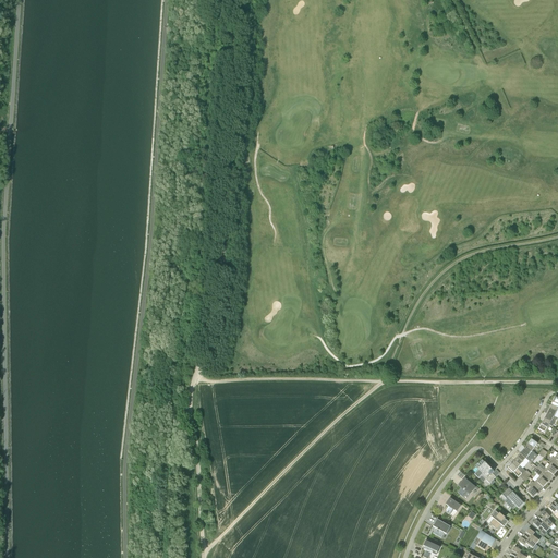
[(547,414),(554,417),(557,409),(552,405),(547,414)]
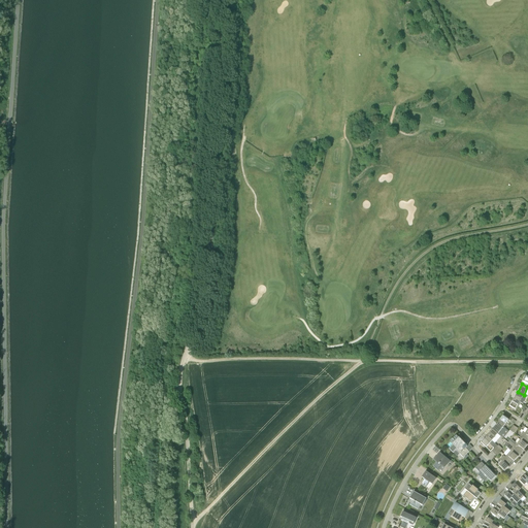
[(514,399),(520,402),(524,395),(518,392),(514,399)]
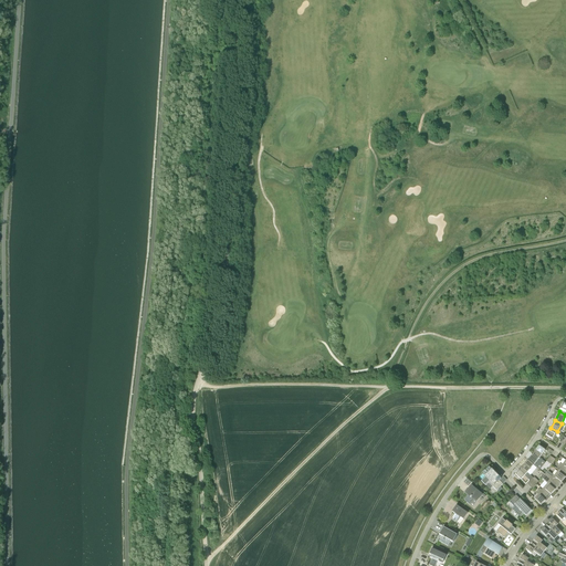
[(546,438),(549,440),(551,440),(552,439),(552,440),(557,431),(551,428),(546,436),(547,437),(546,438)]
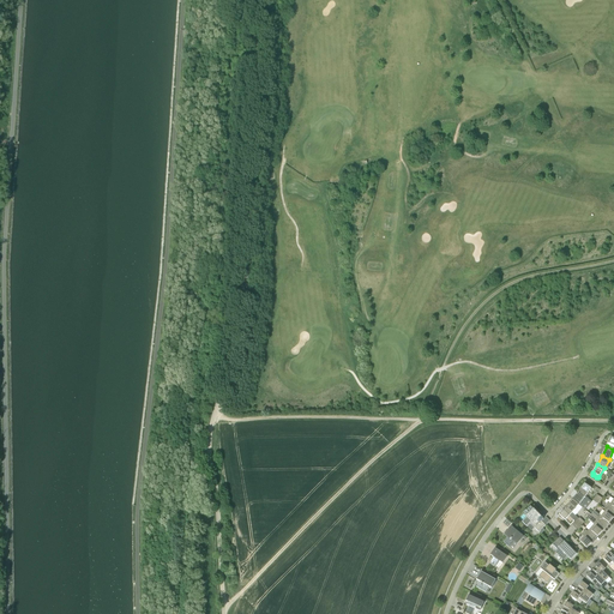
[(585,497),(591,488),(590,488),(591,487),(587,483),(585,485),(579,492),(585,497)]
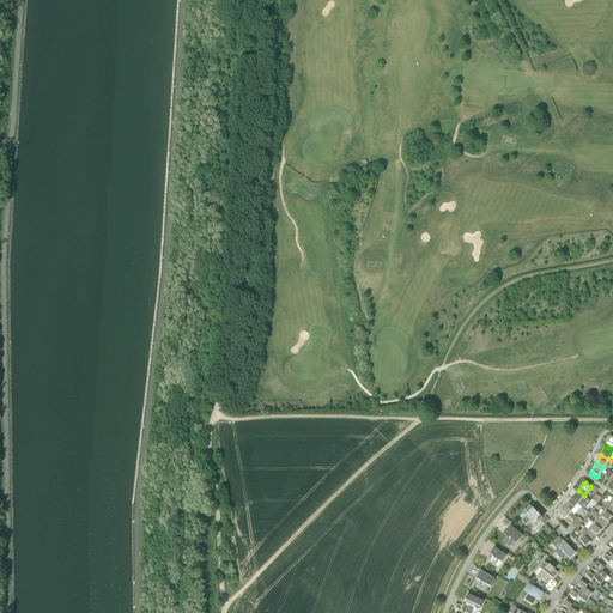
[(578,504),(581,507),(588,498),(584,496),(578,491),(571,499),(578,504)]
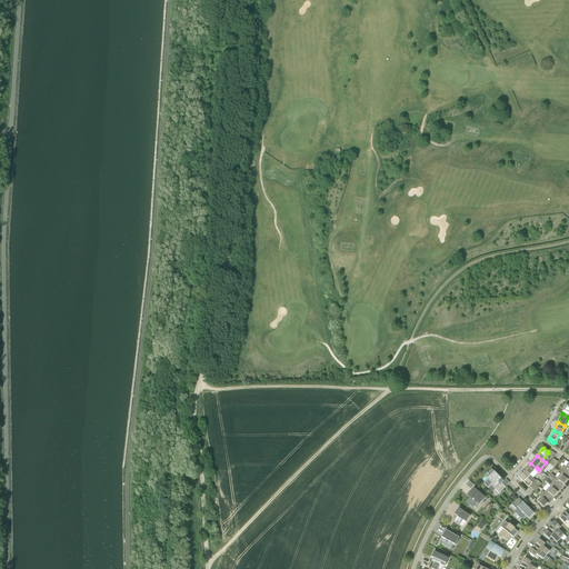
[(525,470),(530,476),(537,468),(530,463),(525,470)]
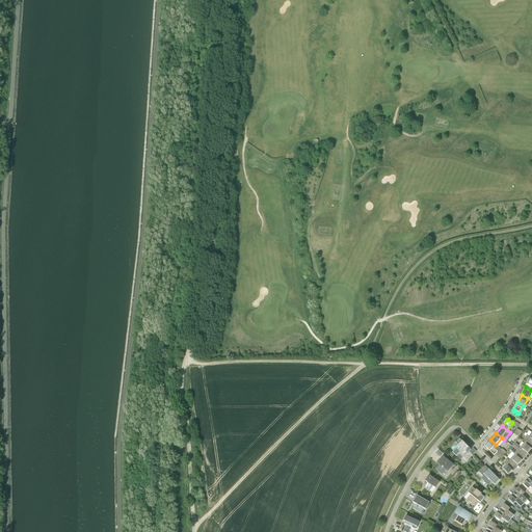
[(456,448),(452,452),(456,456),(459,454),(467,461),(473,455),(469,452),(471,450),(459,439),(456,443),(458,445),(456,447),(456,448)]
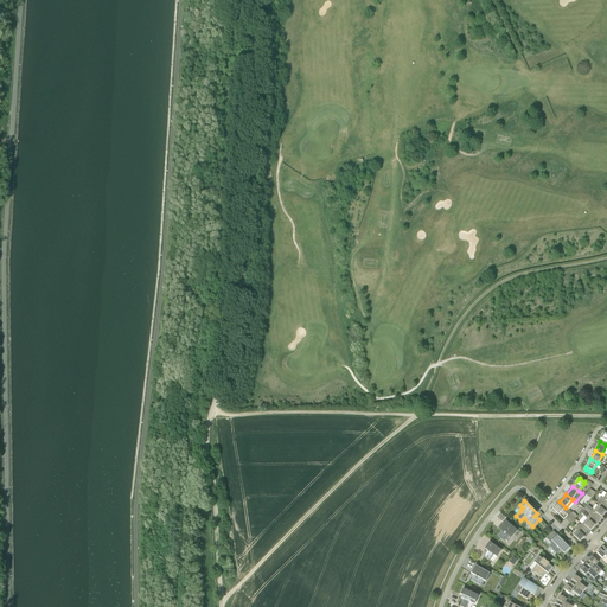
[(553,511),(556,515),(557,513),(558,515),(566,508),(560,502),(553,509),(554,510),(553,511)]
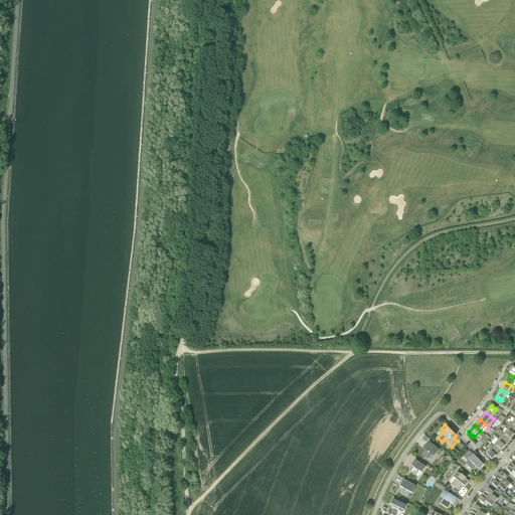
[(495,432),(507,442),(510,438),(511,439),(514,435),(513,434),(507,428),(504,433),(498,428),(495,432)]
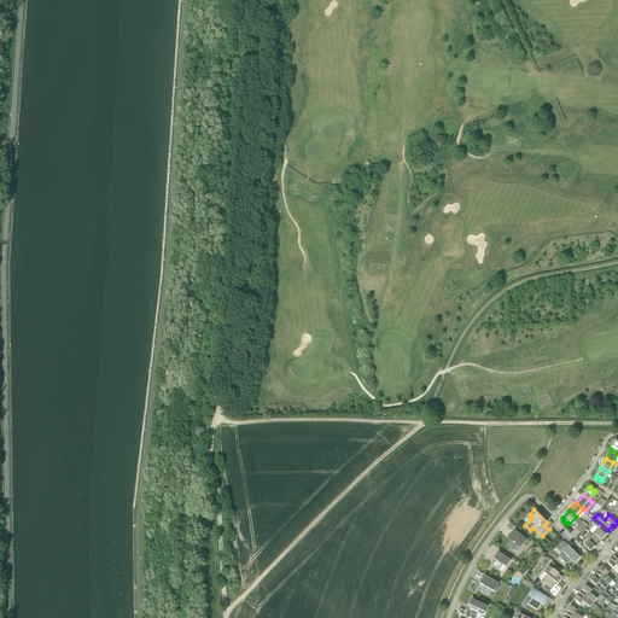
[(594,532),(600,540),(601,540),(606,535),(605,534),(608,530),(594,518),(592,523),(598,528),(594,532)]
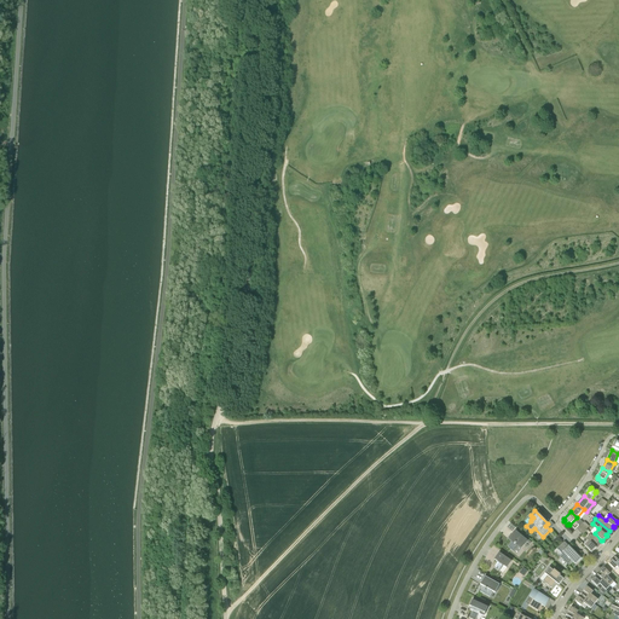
[(512,542),(508,547),(514,551),(519,547),(521,549),(527,542),(515,532),(509,539),(512,542)]
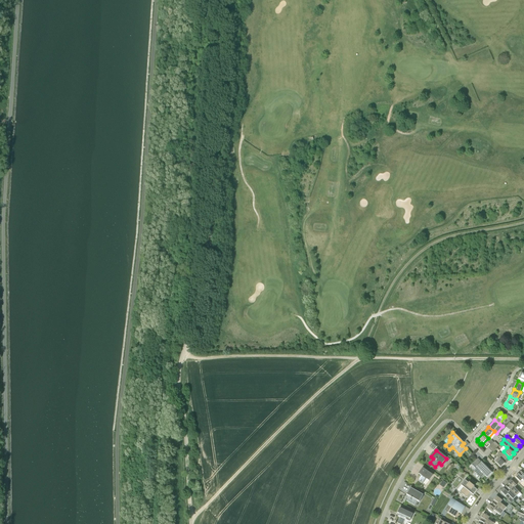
[(498,457),(494,461),(500,468),(505,464),(504,463),(509,457),(504,451),(501,453),(499,452),(496,455),(498,457)]
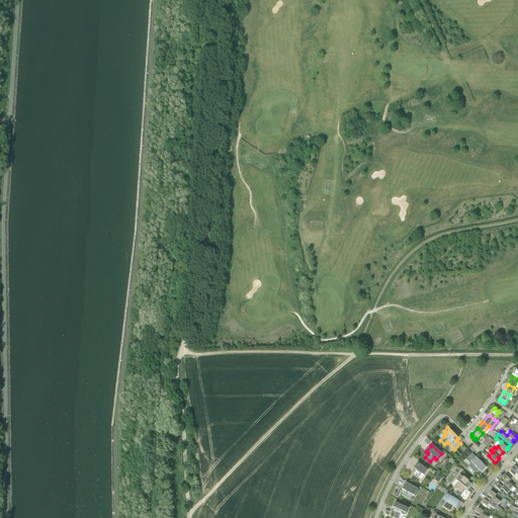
[(475,458),(470,454),(465,459),(470,464),(469,465),(477,473),(480,470),(482,472),(487,467),(476,456),(475,458)]
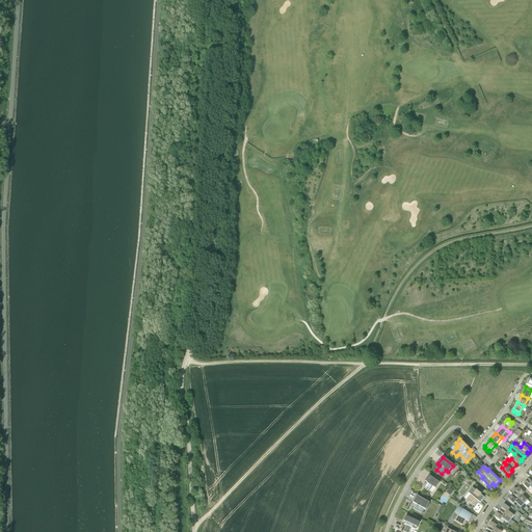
[(428,483),(425,487),(429,490),(432,486),(435,488),(440,482),(429,476),(425,481),(428,483)]
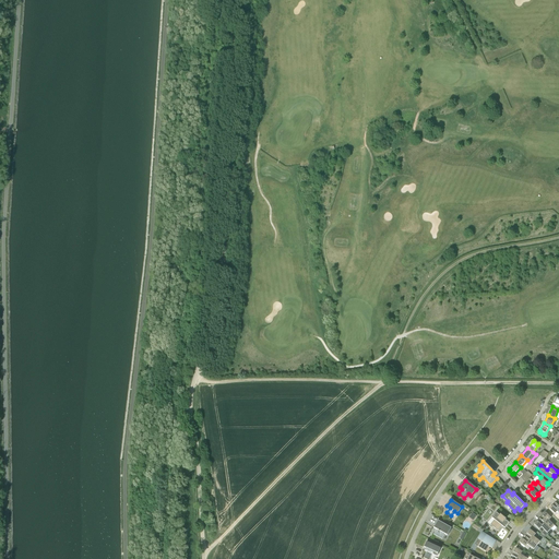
[(558,506),(556,502),(549,509),(555,514),(557,512),(558,513),(558,506)]
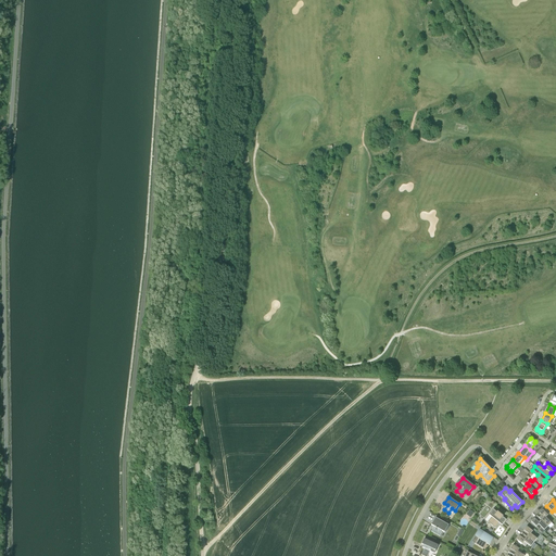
[(503,522),(504,523),(506,520),(503,517),(503,516),(497,512),(497,513),(494,509),(490,515),(492,517),(488,522),(495,528),(500,523),(501,525),(503,522)]
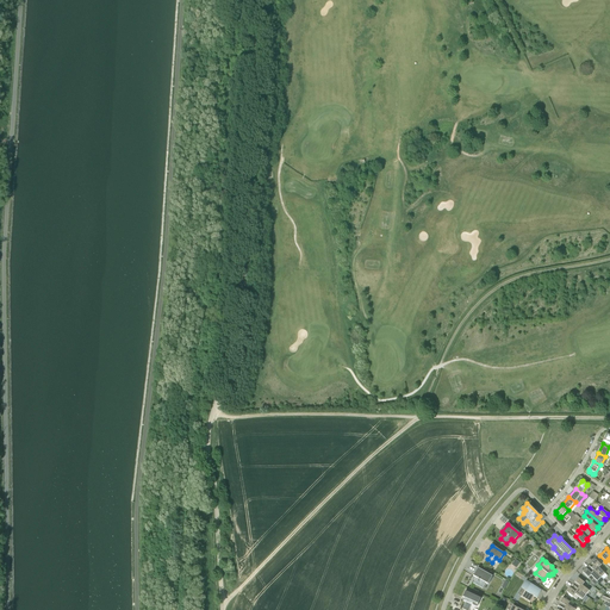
[(589,566),(602,578),(603,580),(608,576),(605,574),(599,567),(602,565),(596,559),(589,566)]
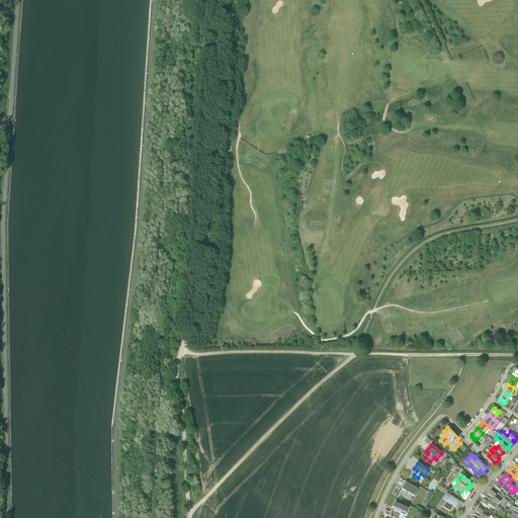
[(507,494),(511,491),(500,481),(495,486),(500,491),(502,489),(507,494)]
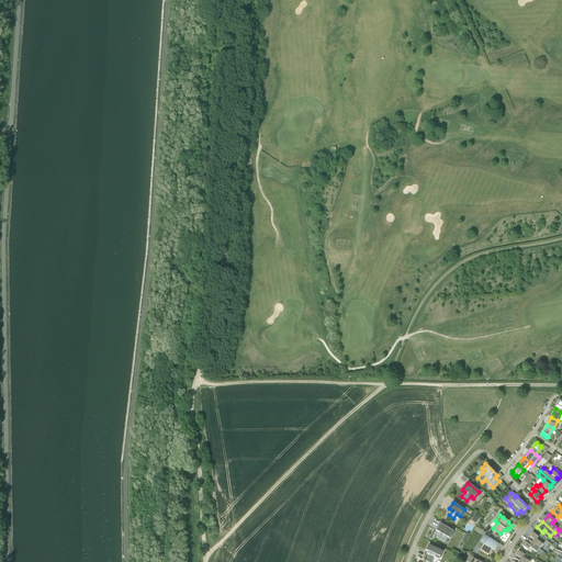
[(445,542),(448,538),(449,539),(453,531),(440,524),(436,531),(439,532),(436,538),(439,540),(445,542)]
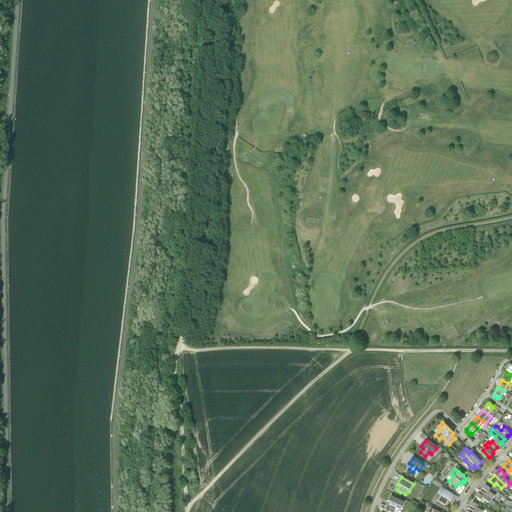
[(480,491),(492,500),(494,496),(489,491),(491,489),(485,485),(480,491)]
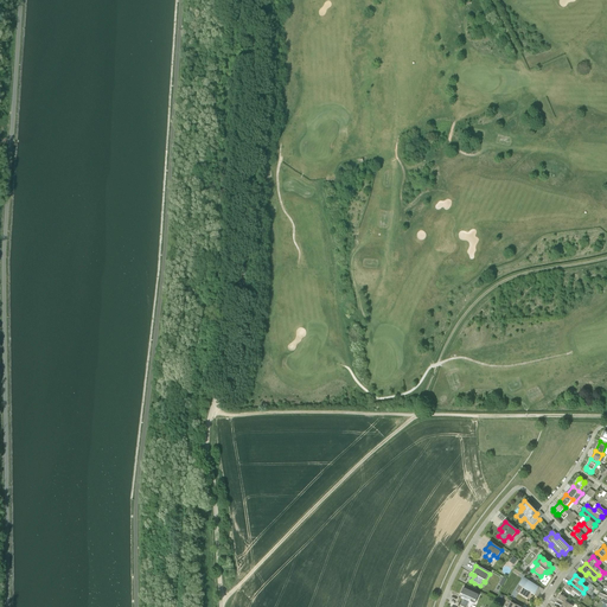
[(522,587),(518,593),(528,599),(531,593),(535,595),(538,588),(524,579),(519,586),(522,587)]
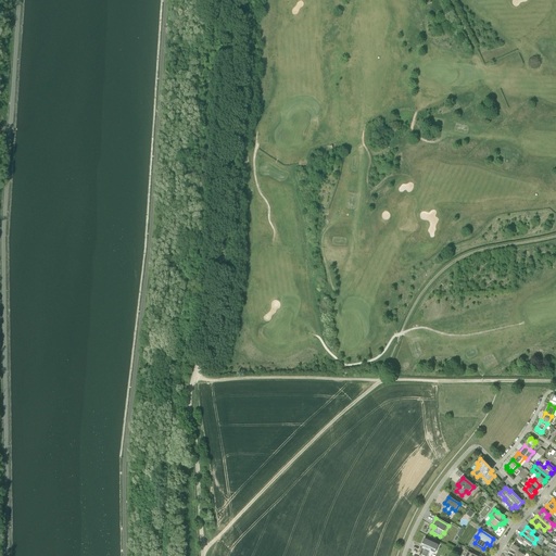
[(531,546),(534,543),(521,533),(517,540),(522,544),(525,542),(531,546)]
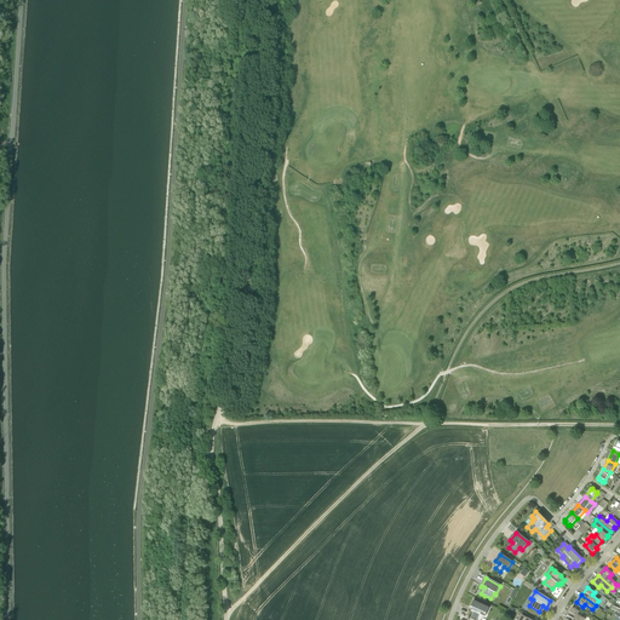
[(472,612),(470,619),(471,619),(477,619),(480,615),(483,616),(484,614),(486,614),(488,608),(474,601),(470,607),(472,608),(471,612),(472,612)]
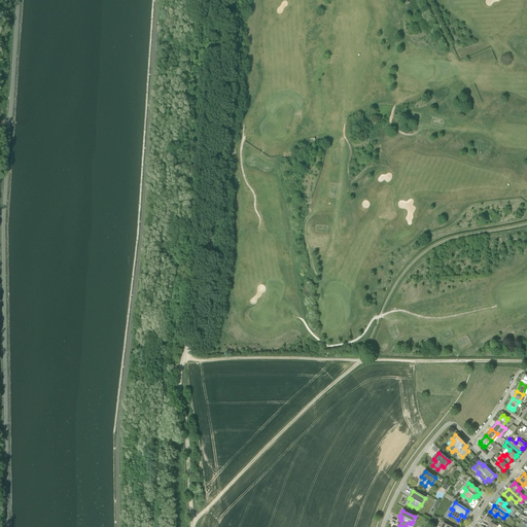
[(483,523),(488,526),(496,526),(497,526),(491,523),(492,520),(486,517),(483,523)]
